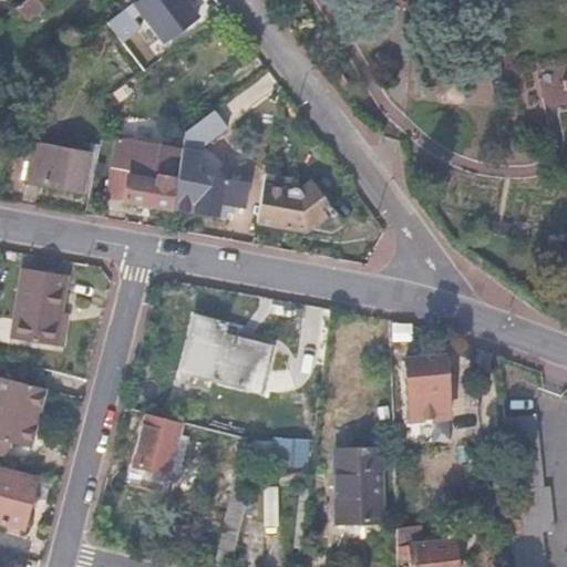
[(22,0),(14,7),(29,24),(61,0),(22,0)]
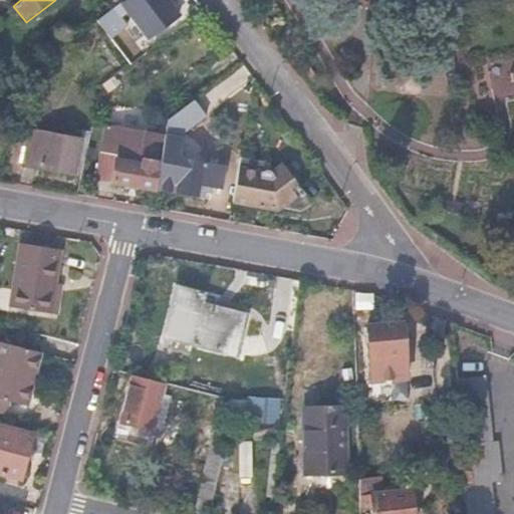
[(122,25),(116,18),(127,11),(148,37),(178,15),(166,0),(125,0),(122,2),(120,0),(95,19),(107,36),(122,25)]
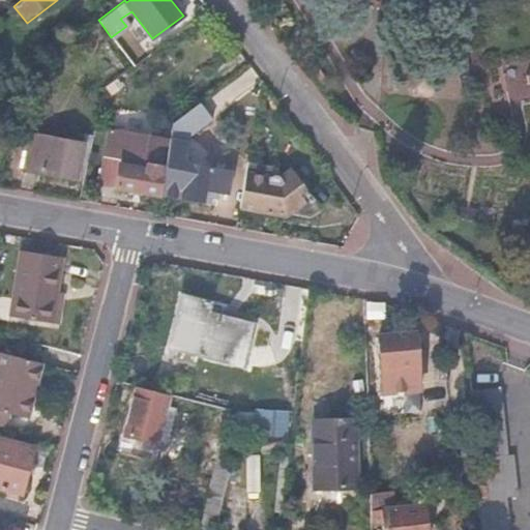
[(169,139),(162,179),(178,181),(182,159),(187,130),(170,127),(169,139)]
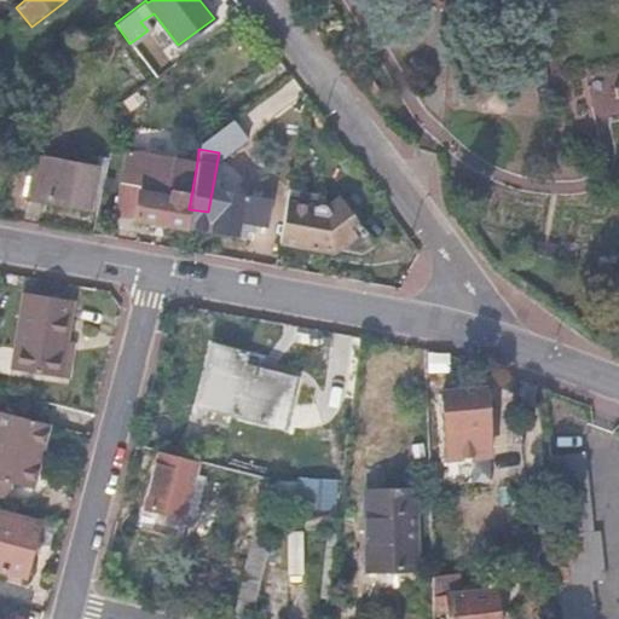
[(24,197),(91,210),(99,162),(33,151),(24,197)]
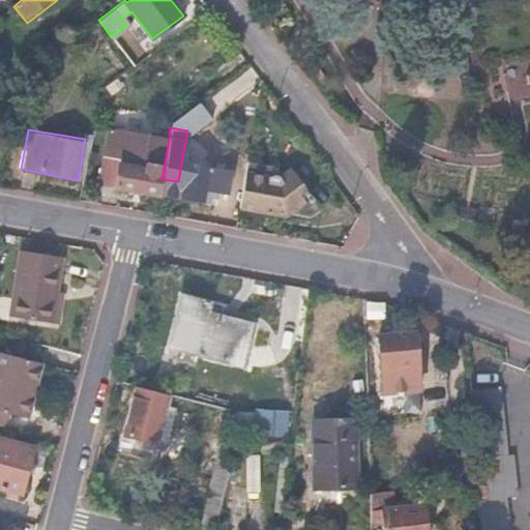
[(98,183),(159,194),(162,179),(169,139),(108,129),(98,183)]
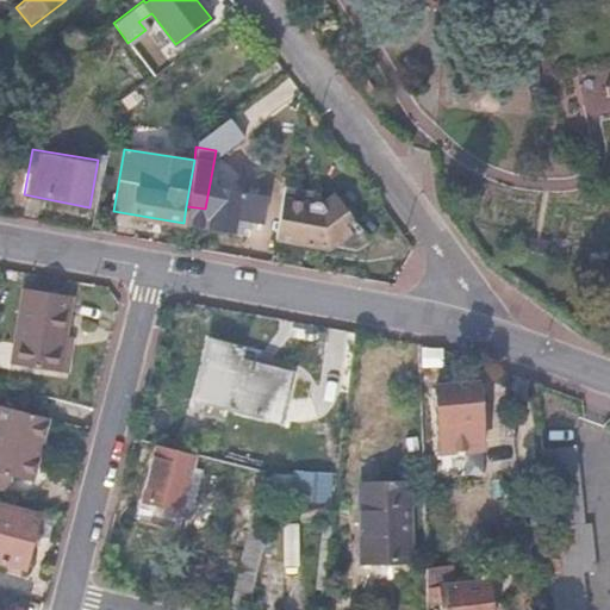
[(210,184),(205,209),(210,210),(206,228),(240,235),(243,221),(253,222),(262,223),(267,194),(210,184)]
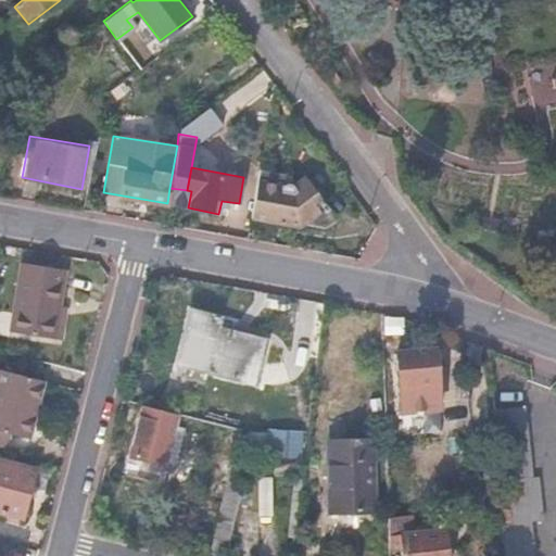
[(258,169),(251,216),(286,223),(289,218),(329,225),(338,219),(306,177),(295,186),(289,180),(282,184),(283,174),(258,169)]
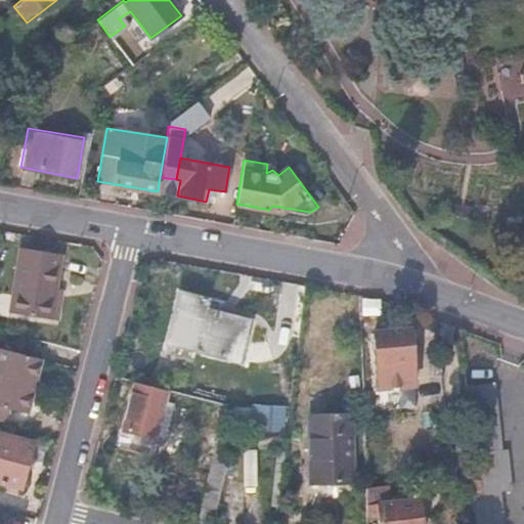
[(214,203),(217,190),(209,189),(206,202),(214,203)]
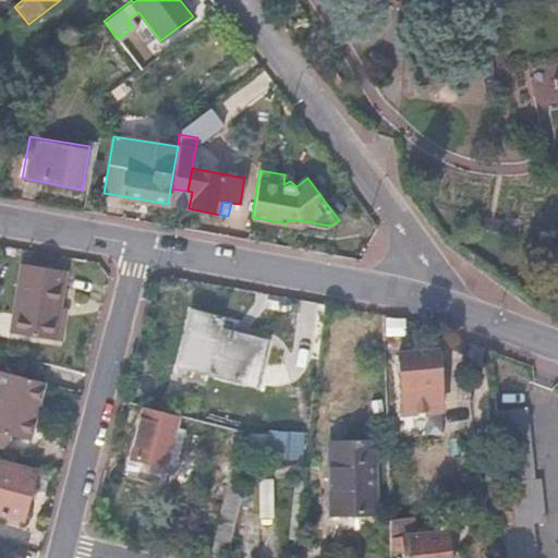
[(10,330),(53,338),(60,306),(65,273),(23,264),(10,330)]
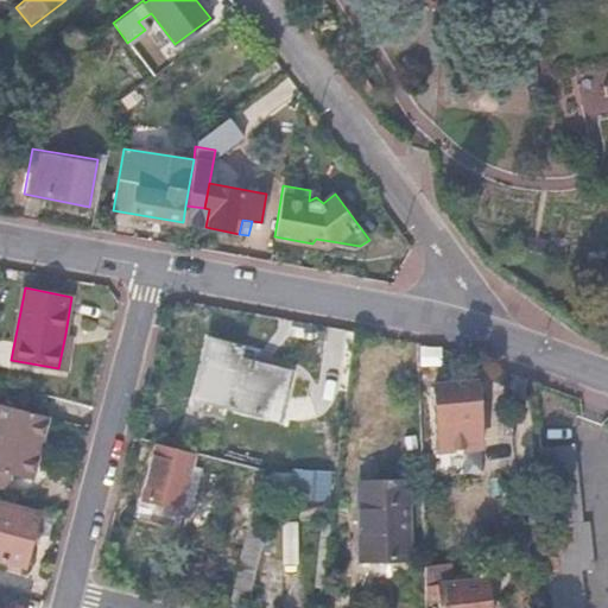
[(65,334),(58,368),(69,371),(76,335),(65,334)]
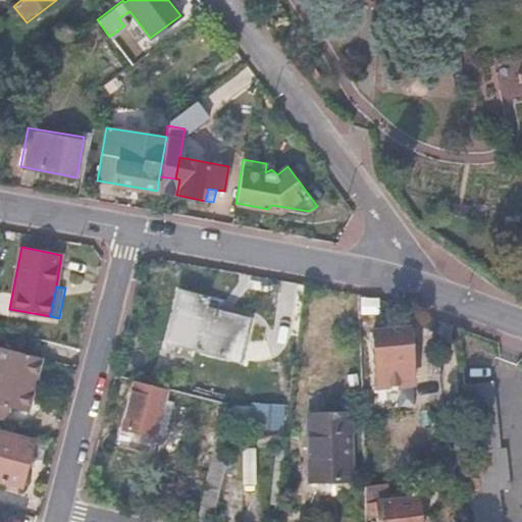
[(360,290),(360,295),(380,302),(379,300),(379,297),(360,290)]
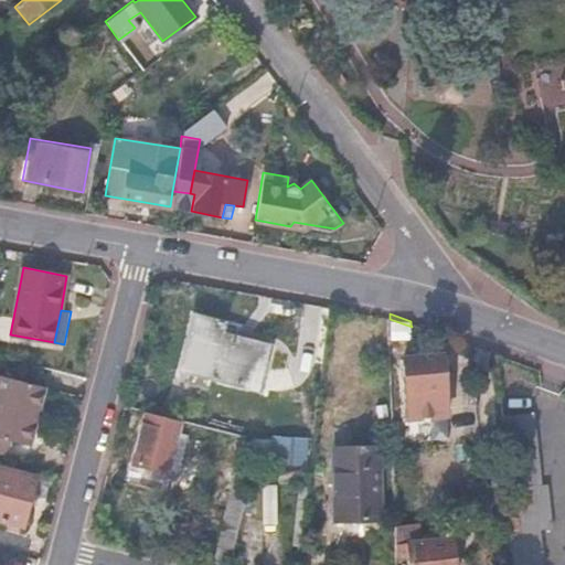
[(196,344),(189,372),(257,391),(269,347),(220,333),(222,323),(194,316),(187,341),(196,344)]
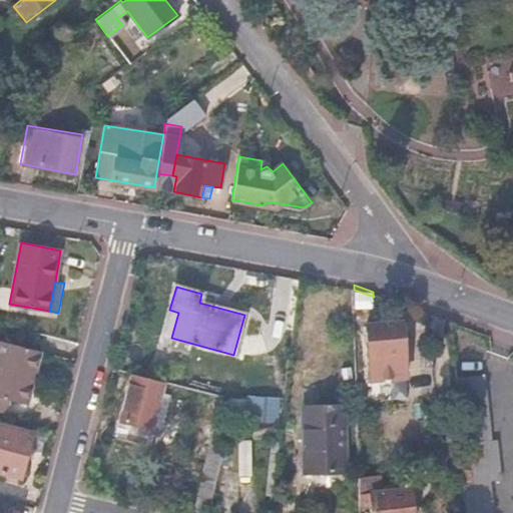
[(374,297),(354,290),(354,307),(374,305),(374,297)]
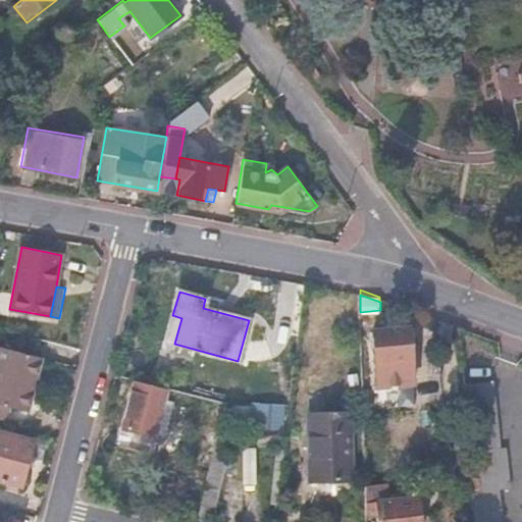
[(165,342),(174,344),(181,318),(172,315),(165,342)]
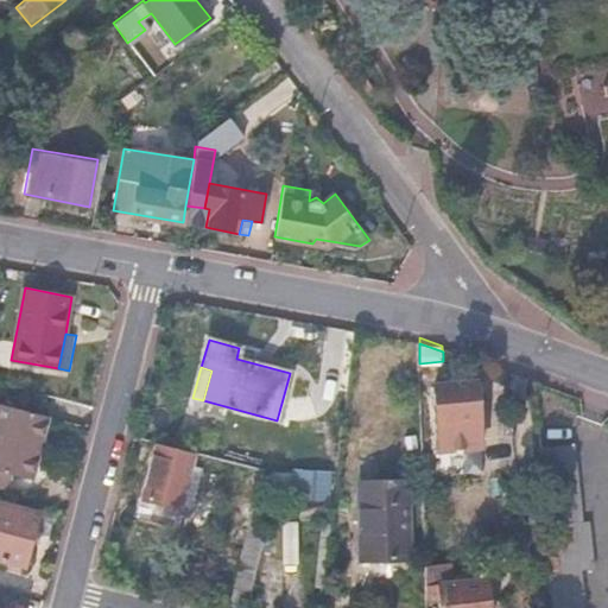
[(479,442),(474,382),(456,385),(455,378),(445,379),(447,386),(436,386),(438,422),(457,420),(460,444),(479,442)]
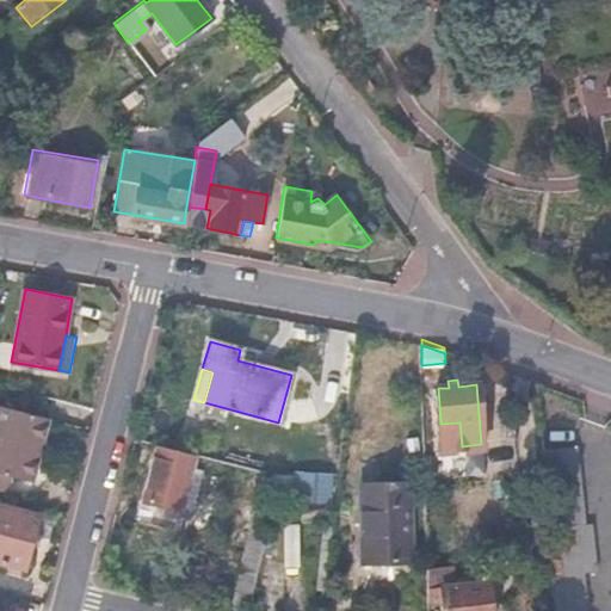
[(29,481),(47,417),(0,403),(0,489),(7,492),(11,476),(29,481)]
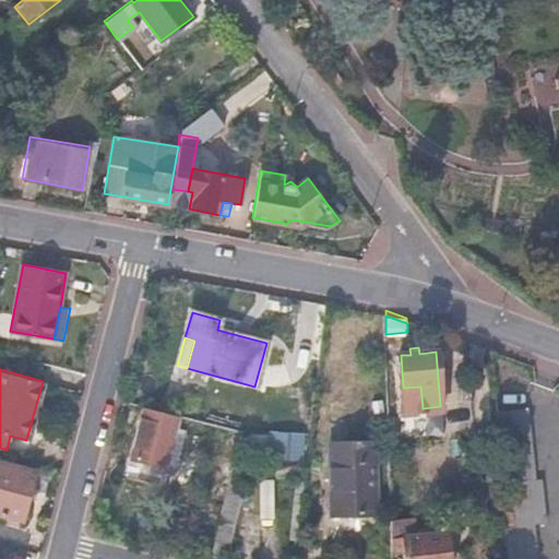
[(178,416),(144,407),(132,458),(165,465),(176,468),(185,432),(176,429),(178,416)]
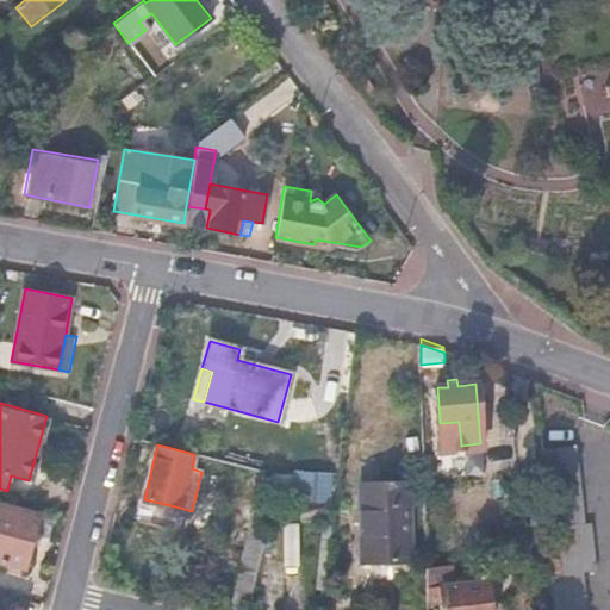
[(515,466),(514,455),(504,447),(480,471),(495,484),(515,466)]
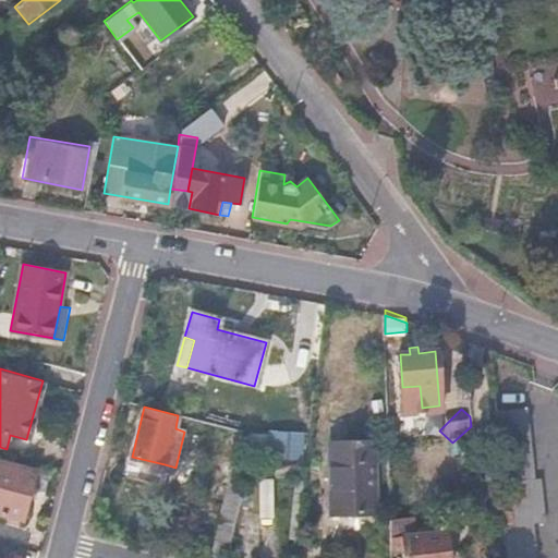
[(535,480),(528,410),(497,413),(502,483),(509,482),(513,524),(505,525),(507,557),(536,557),(533,522),(545,521),(542,480),(535,480)]
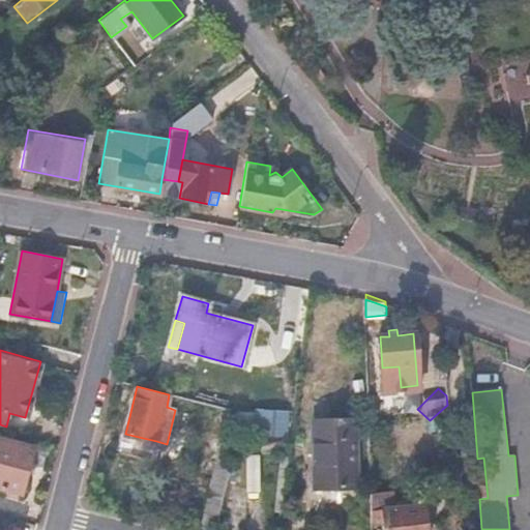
[(231,411),(213,407),(201,453),(218,458),(231,411)]
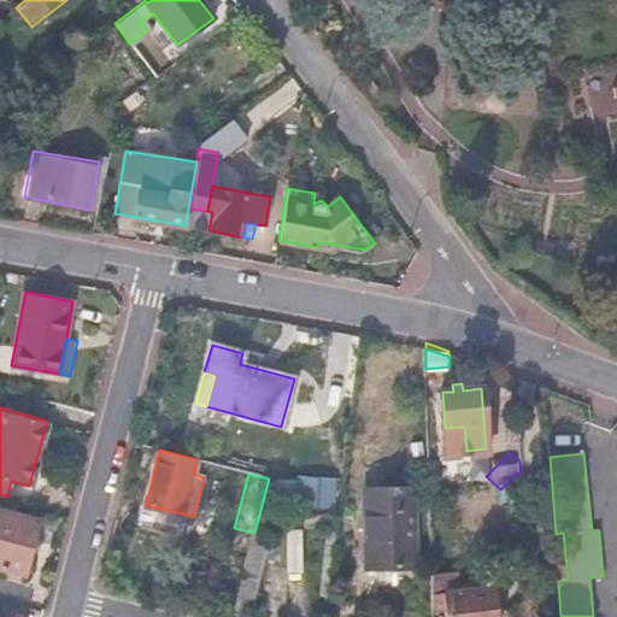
[(415,569),(413,491),(368,492),(369,570),(415,569)]
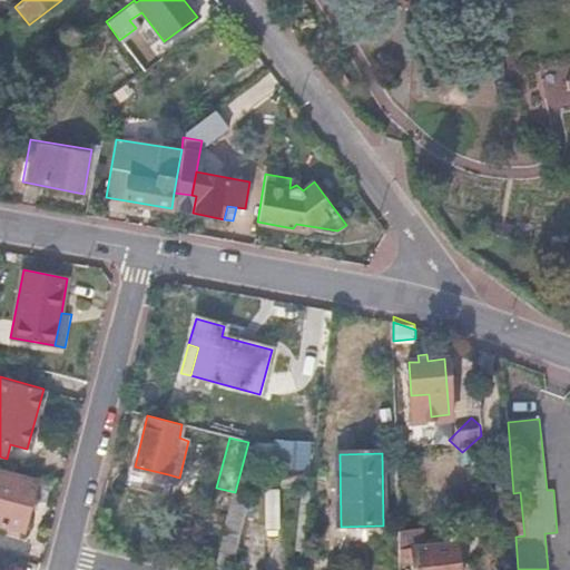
[(168,474),(135,467),(129,487),(163,497),(168,474)]
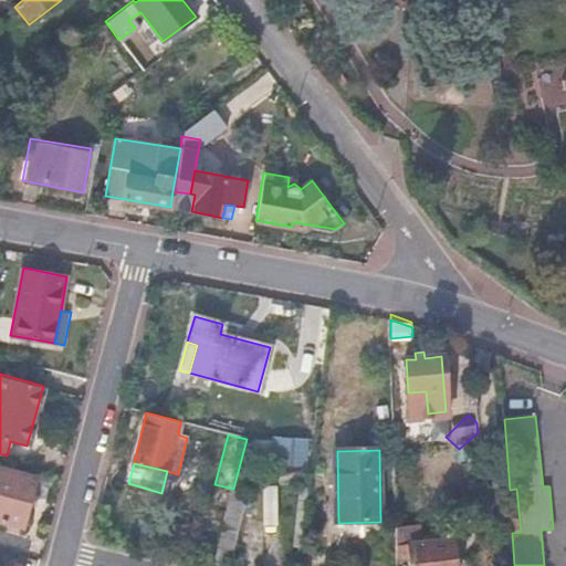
[(0,521),(20,526),(23,527),(37,479),(0,468),(0,521)]
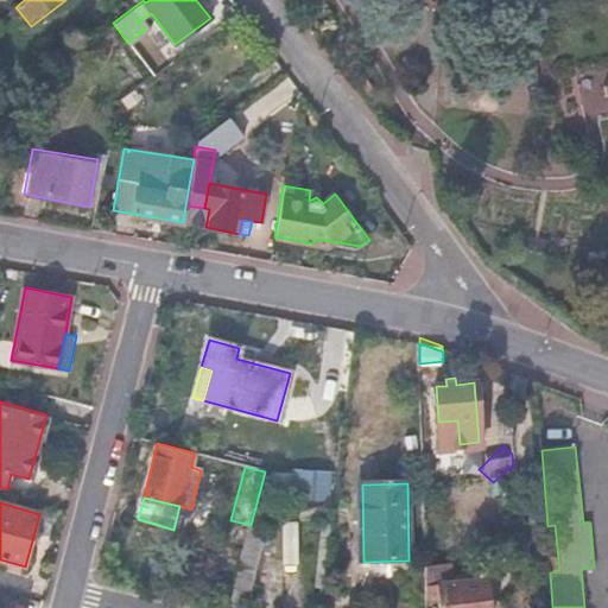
[(221,556),(241,563),(251,525),(230,520),(221,556)]
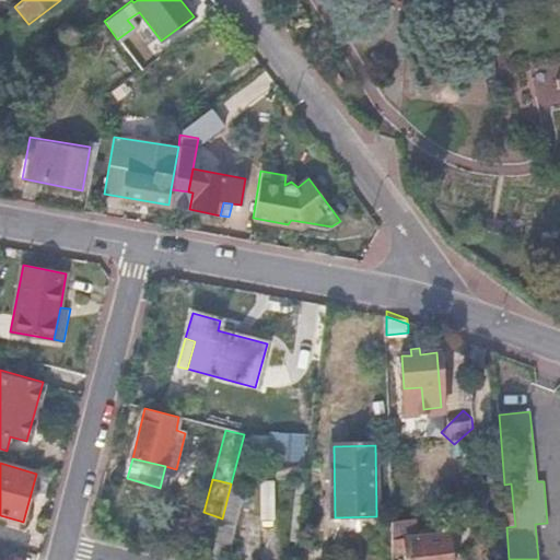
[(20,521),(0,515),(0,527),(18,533),(20,521)]
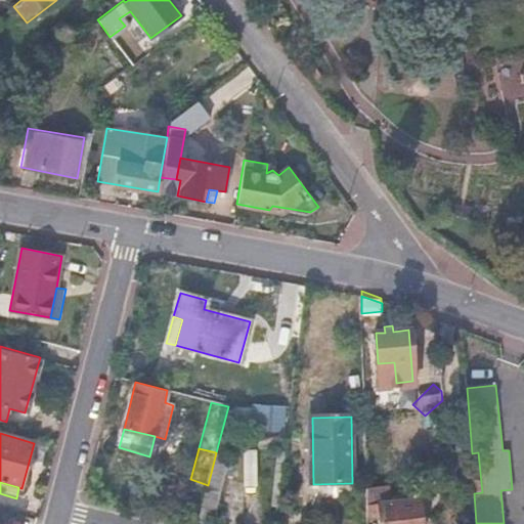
[(378,505),(379,517),(380,523),(420,523),(419,499),(388,503),(386,485),(365,487),(365,506),(378,505)]
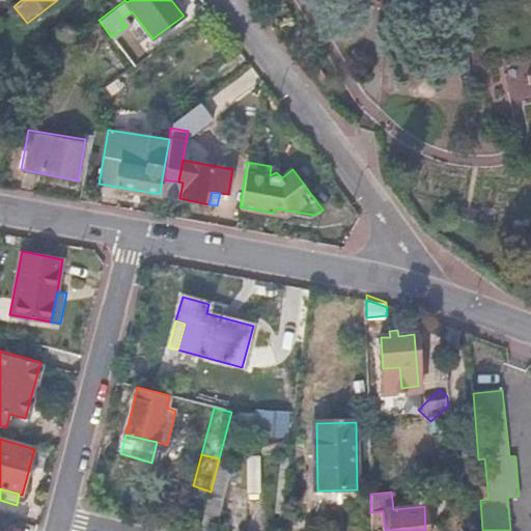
[(370,512),(371,525),(384,524),(383,511),(370,512)]
